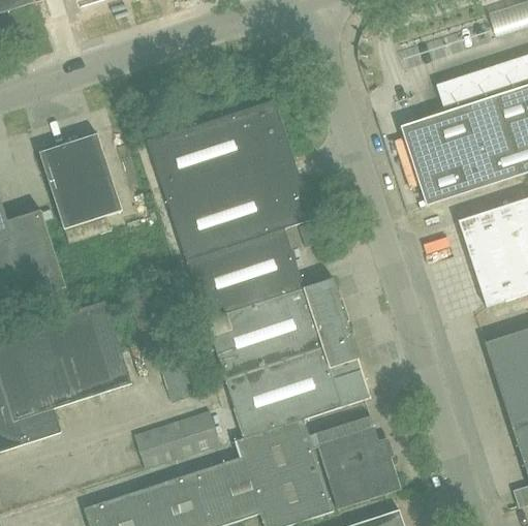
[(0,11),(32,1),(32,0),(0,0),(0,11)]
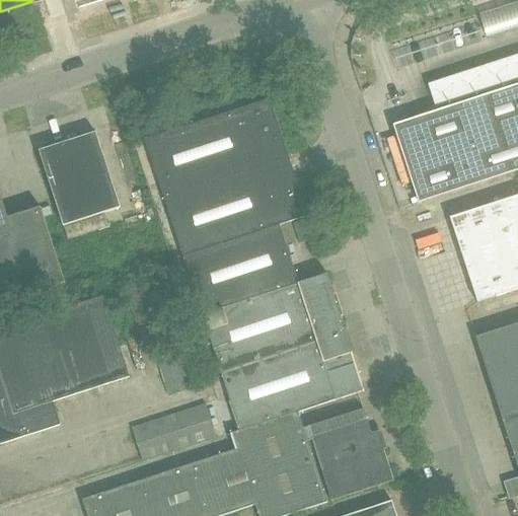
[(517,81),(392,123),(418,200),(517,166),(517,81)]
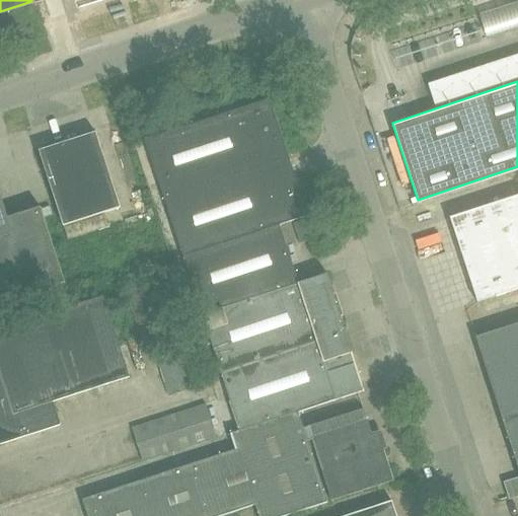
[(218,364),(238,428),(297,410),(357,390),(362,389),(350,351),(351,351),(325,272),(321,274),(297,281),(285,242),(294,239),(288,219),(302,215),(306,213),(286,151),(269,97),(144,138),(164,201),(191,283),(218,364)]
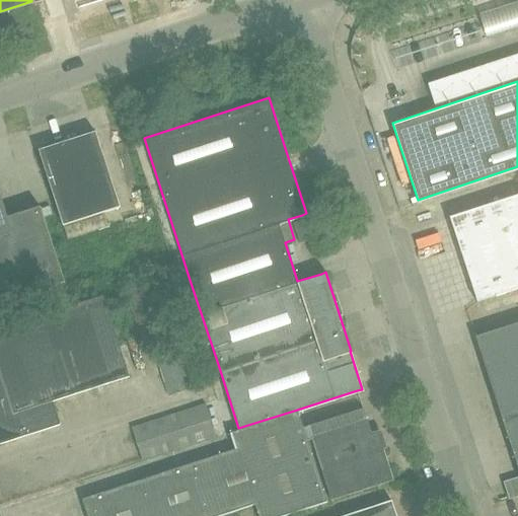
[(120,205),(97,139),(94,130),(38,148),(55,201),(62,224),(120,205)]
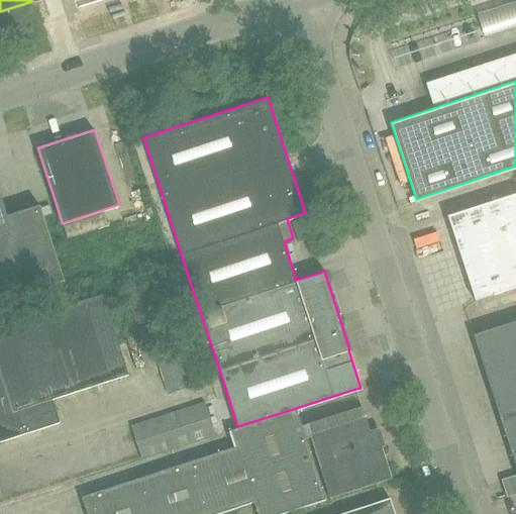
[(0,300),(64,280),(39,204),(7,214),(0,192),(0,300)]
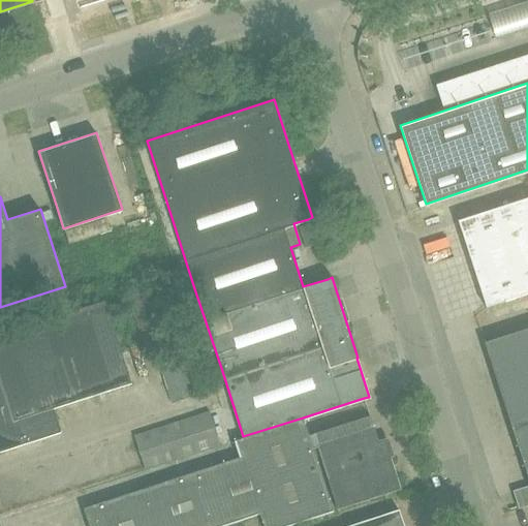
[(457,220),(486,305),(527,291),(527,196),(494,208),(457,220)]
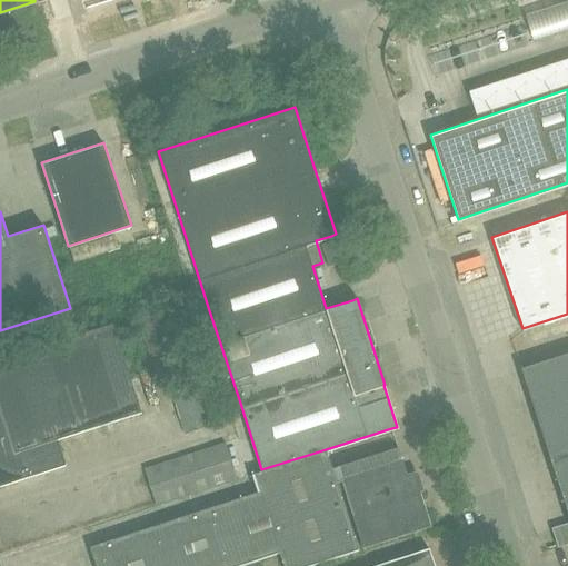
[(356,260),(367,257),(361,240),(350,244),(356,260)]
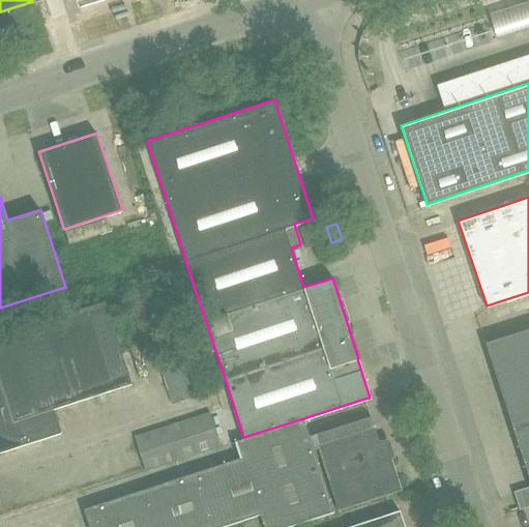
[(149,286),(126,293),(139,330),(162,323),(149,286)]
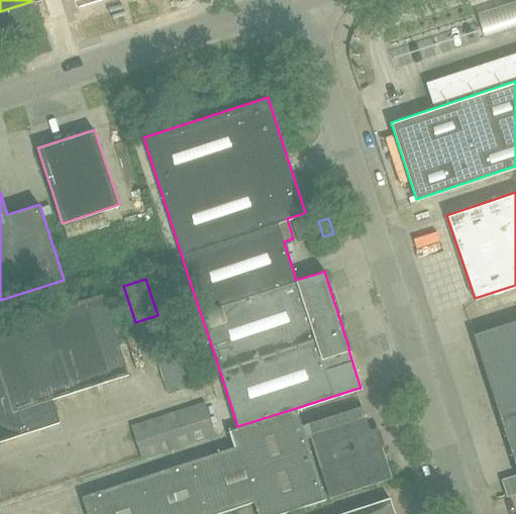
[(0,439),(59,421),(52,398),(127,374),(102,293),(0,325),(0,439)]
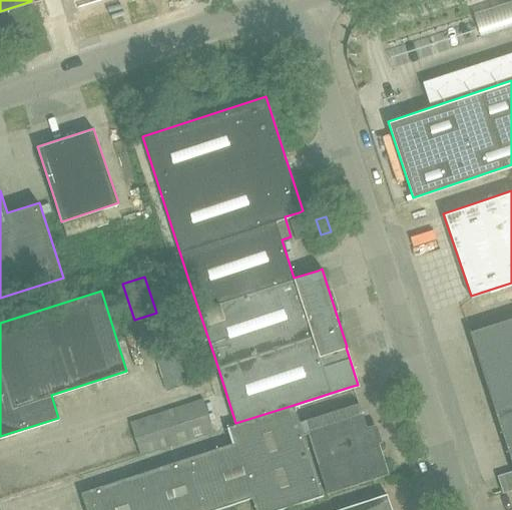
[(511,316),(486,325),(508,394),(511,392),(511,316)]
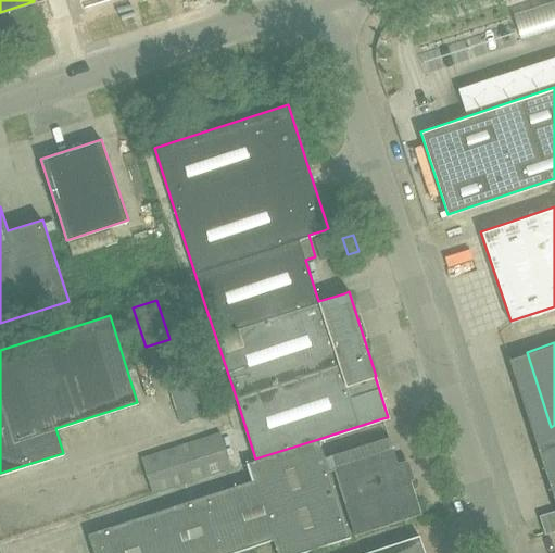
[(180,422),(205,413),(194,379),(168,389),(180,422)]
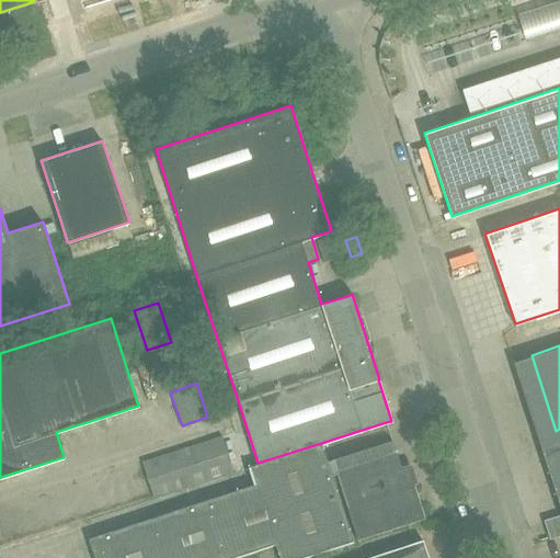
[(559,429),(556,431),(537,436),(559,508),(559,429)]
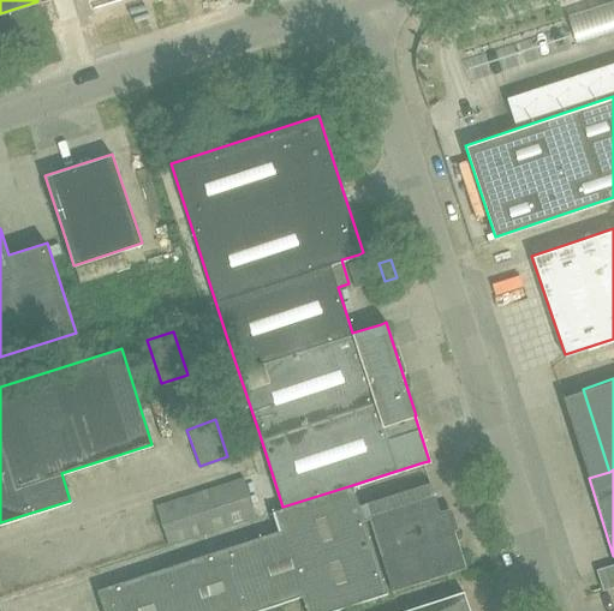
[(242,475),(155,503),(166,539),(167,541),(255,514),(242,475)]
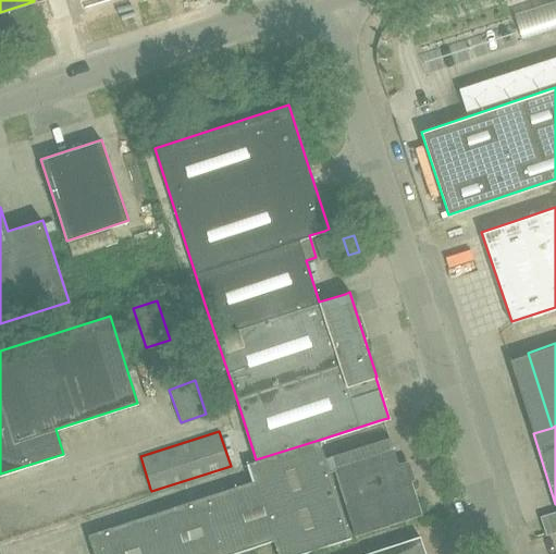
[(397,463),(393,447),(388,436),(329,455),(355,534),(405,519),(421,514),(404,460),(397,463)]
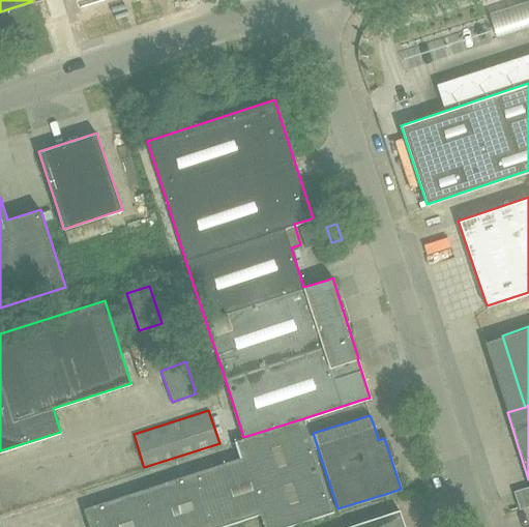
[(281,526),(333,510),(303,418),(243,437),(233,441),(239,457),(83,507),(89,526),(217,526),(260,514),(264,526),(281,526)]
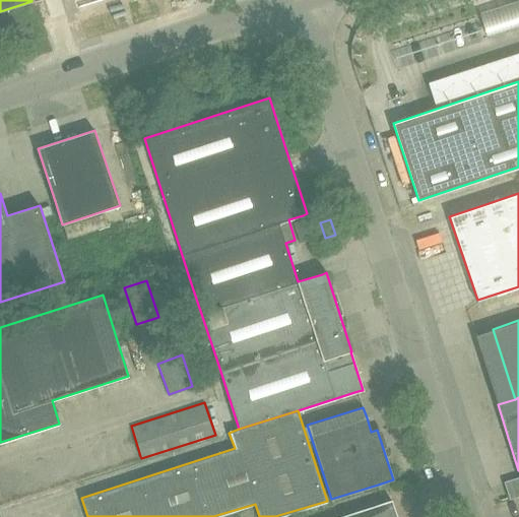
[(396,516),(391,500),(384,502),(336,516),(396,516)]
